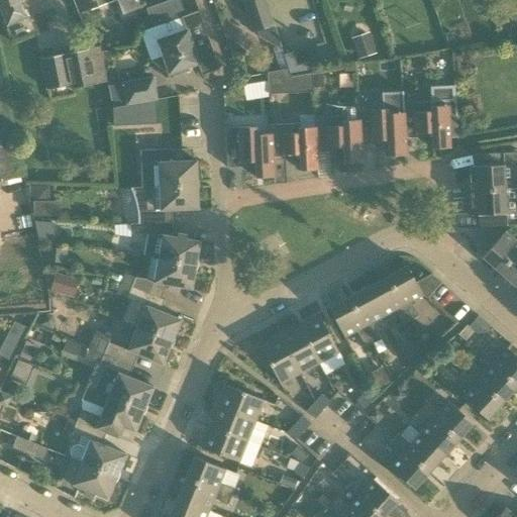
[(0,0),(0,16),(3,24),(23,15),(20,8),(40,0),(0,0)]
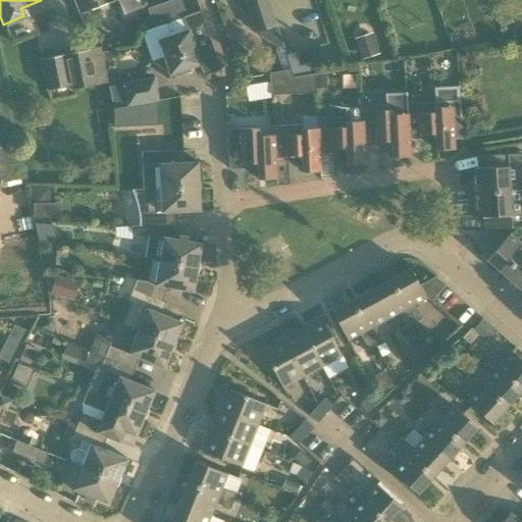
[(72,0),(79,14),(115,0),(117,0),(123,14),(143,7),(140,0),(72,0)]
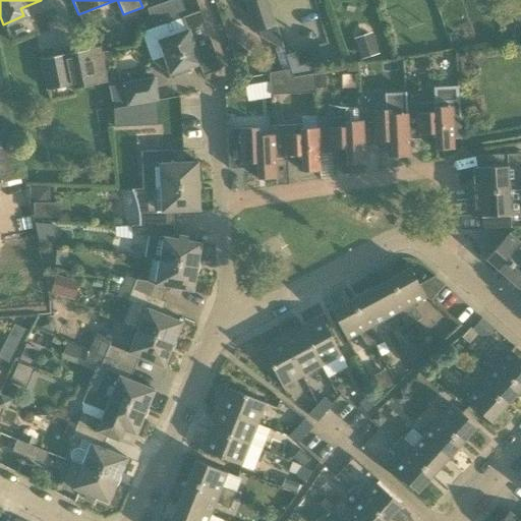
[(243,0),(254,34),(276,26),(267,0),(243,0)]
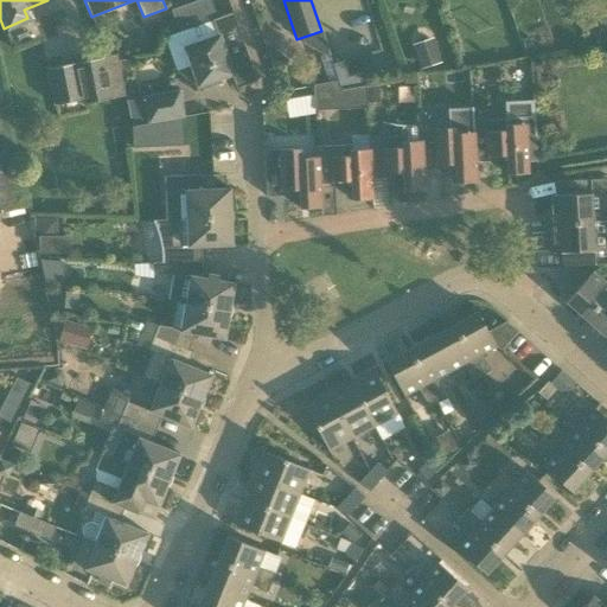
[(212,21),(164,38),(176,71),(191,66),(198,87),(231,75),(236,89),(256,82),(232,13),(212,20),(212,21)]
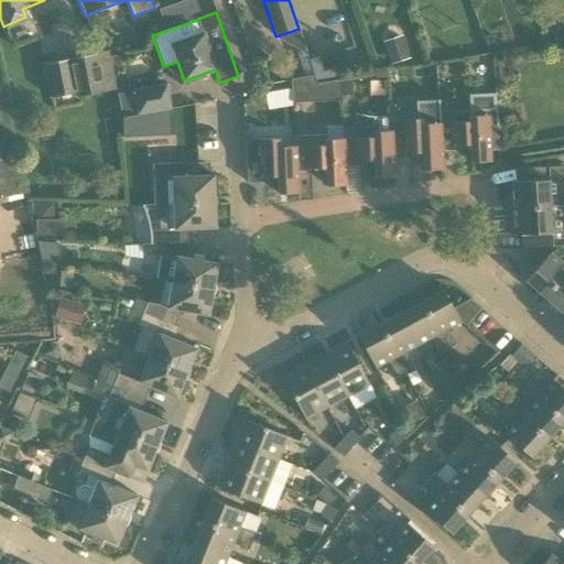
[(402,35),(382,40),(387,61),(407,56),(402,35)]
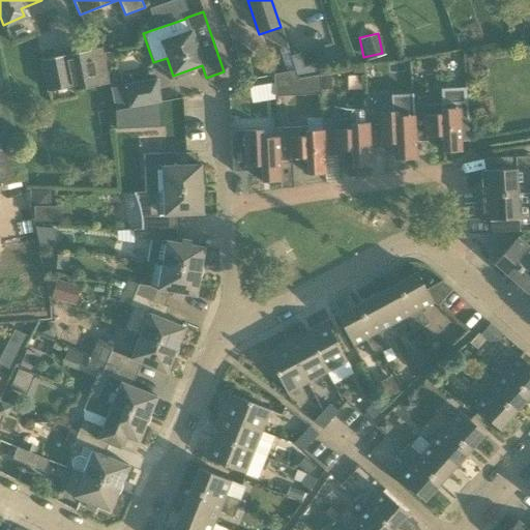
[(108,75),(106,63),(105,63),(102,54),(104,54),(101,48),(40,60),(47,92),(70,87),(71,92),(110,84),(108,75)]
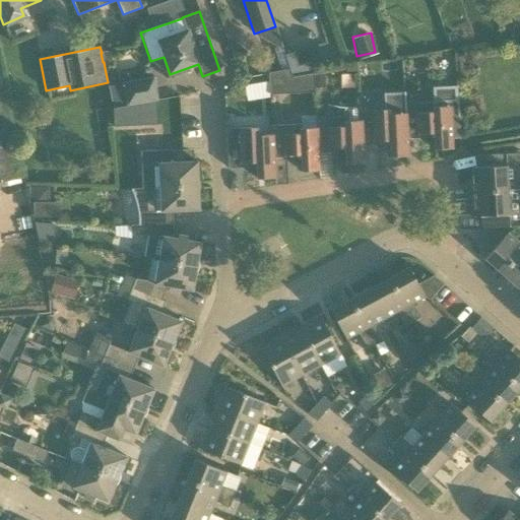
[(104,62),(106,73),(114,71),(111,60),(110,52),(102,53),(101,53),(103,62),(104,62)]
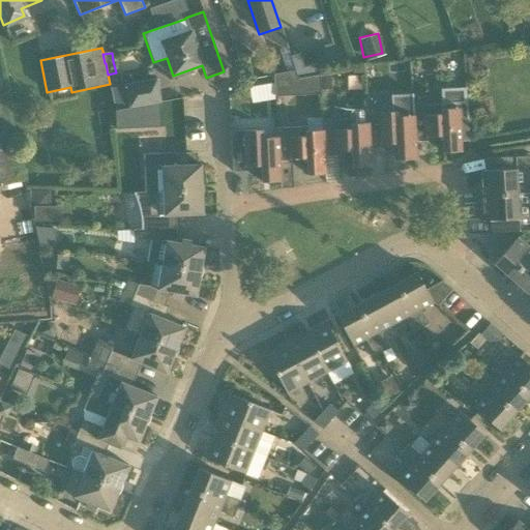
[(315,75),(295,78),(294,70),(271,74),(275,96),(318,89),(315,75)]
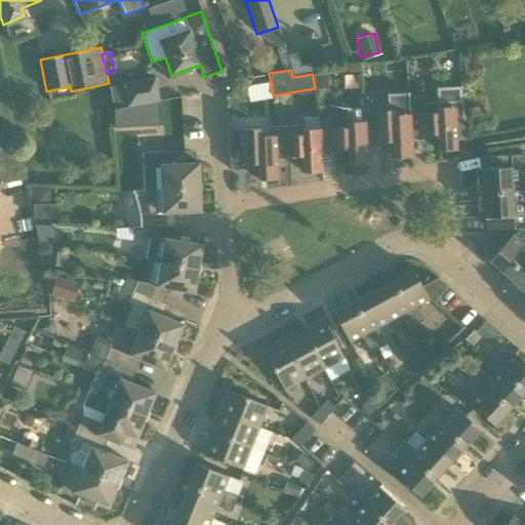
[(327,76),(317,76),(318,88),(328,87),(327,76)]
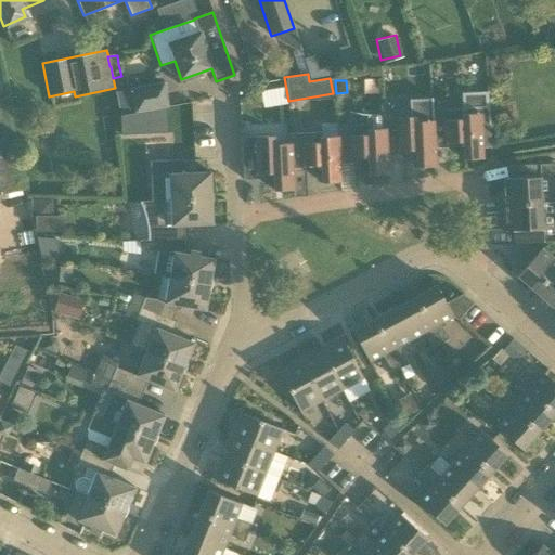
[(120,116),(137,113),(147,111),(166,107),(167,107),(164,84),(116,92),(120,116)]
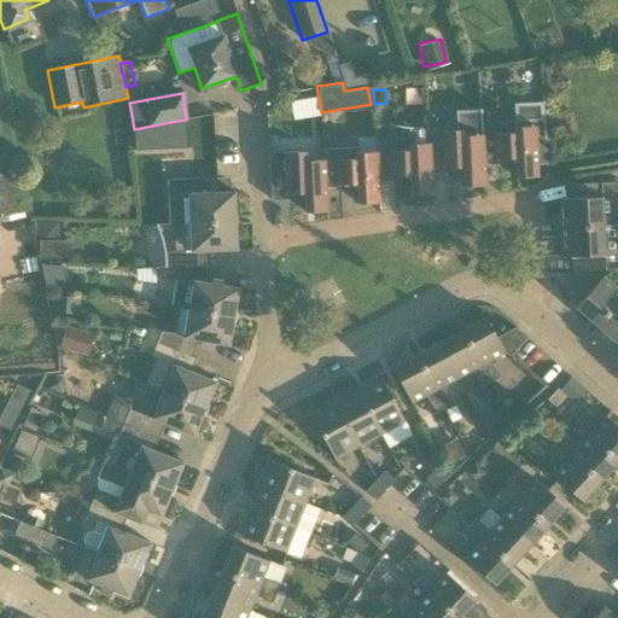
[(316,97),(290,99),(292,118),(319,116),(316,97)]
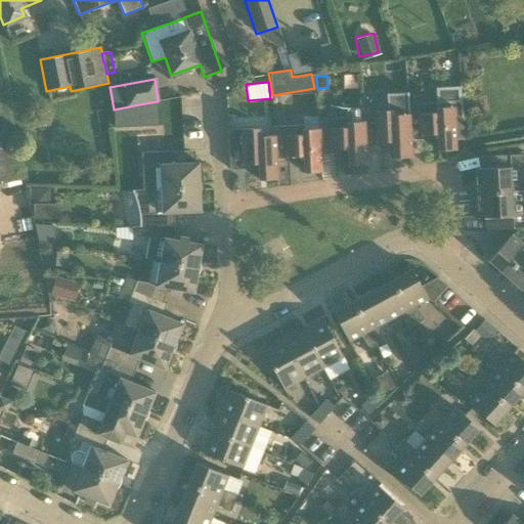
[(455,140),(464,139),(462,108),(461,108),(460,87),(436,88),(437,103),(407,104),(407,115),(408,115),(410,140),(423,140),(423,135),(437,135),(438,151),(455,150),(455,140)]
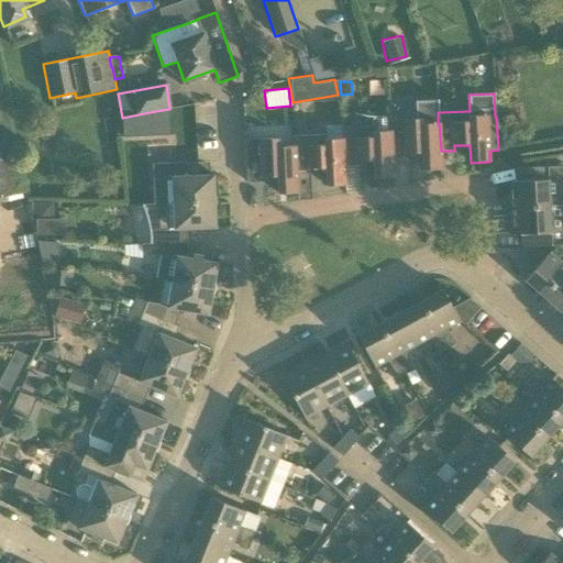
[(416,119),(389,121),(389,131),(392,131),(393,158),(406,158),(406,153),(421,153),(422,170),(441,169),(441,151),(439,123),(438,123),(438,112),(437,108),(437,101),(415,102),(416,119)]
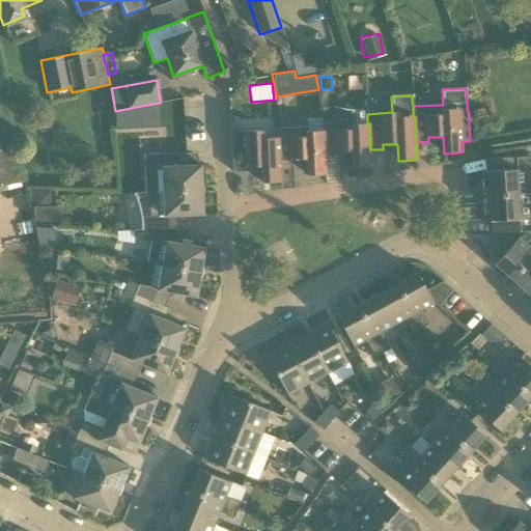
[(0,188),(23,184),(11,118),(7,98),(0,100),(0,188)]
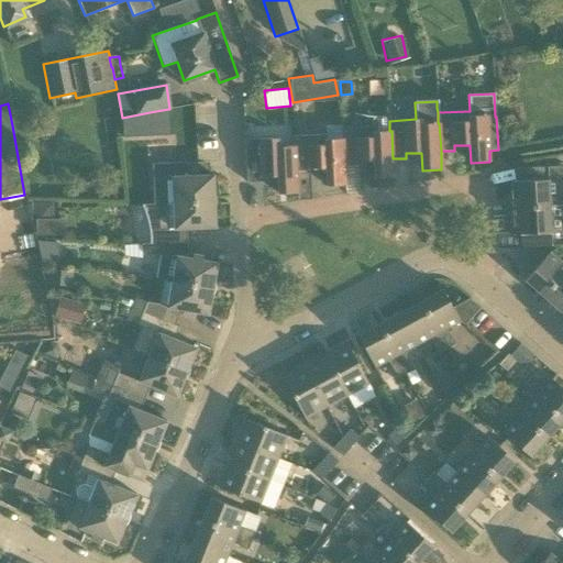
[(139,114),(122,118),(123,138),(152,135),(151,112),(150,112),(139,114)]
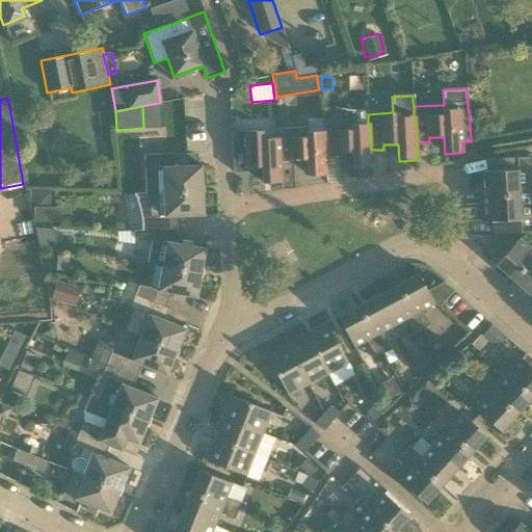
[(323,131),(324,131),(325,157),(338,157),(338,153),(353,152),(354,168),(372,167),(371,150),(370,124),(368,124),(368,114),(368,109),(352,110),(352,120),(322,122),(323,131)]
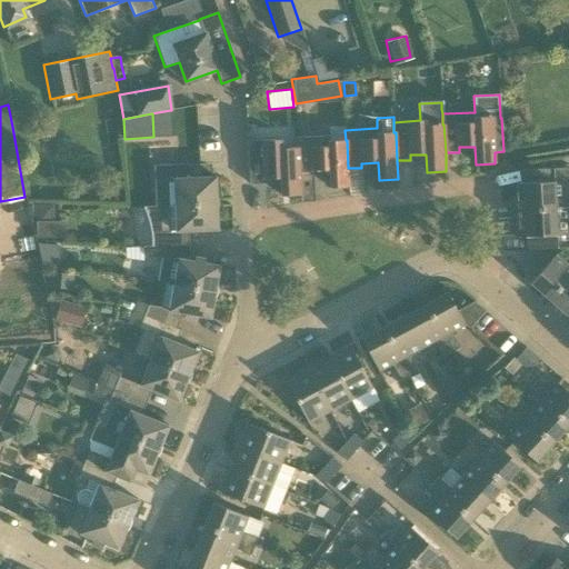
[(348,168),(347,140),(346,140),(345,130),(345,127),(329,128),(329,137),(296,138),(297,148),(298,148),(299,177),(313,176),(312,171),(329,170),(330,188),(349,187),(348,168)]
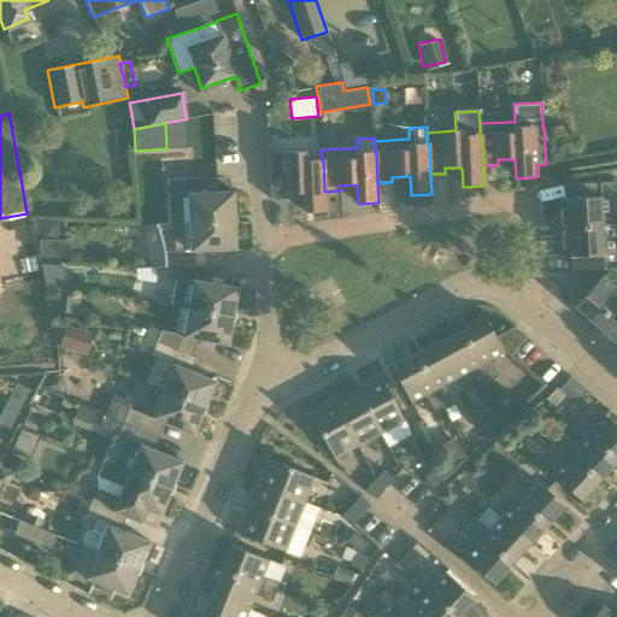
[(325,211),(324,192),(323,160),(322,160),(304,162),(304,152),(268,153),(270,200),(287,199),(287,194),(304,193),(305,212),(325,211)]
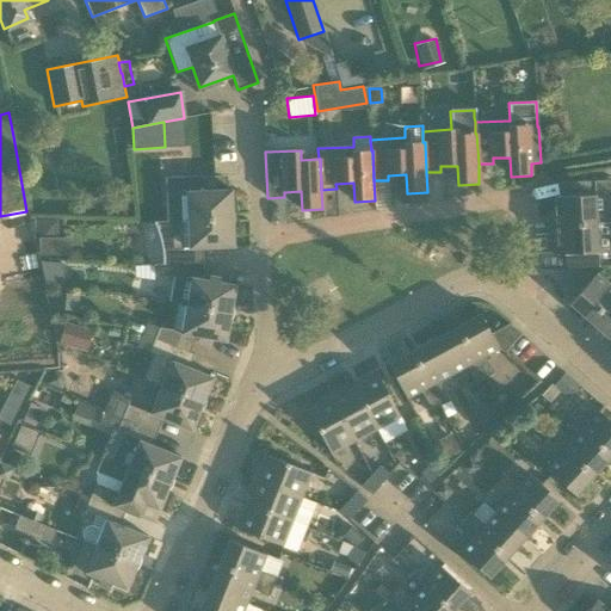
[(164,222),(187,221),(233,218),(232,190),(199,191),(198,177),(162,178),(164,222)]
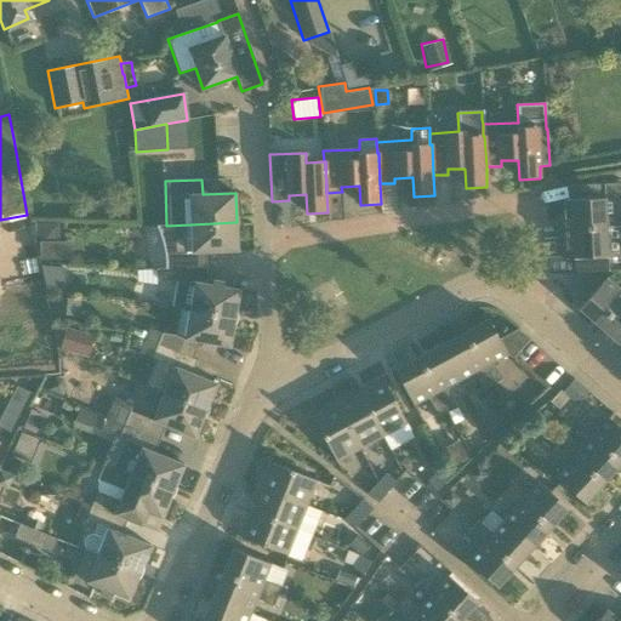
[(557,231),(620,227),(620,226),(620,221),(620,220),(620,199),(620,198),(620,184),(604,184),(570,186),(570,200),(563,200),(564,216),(556,216),(557,231)]
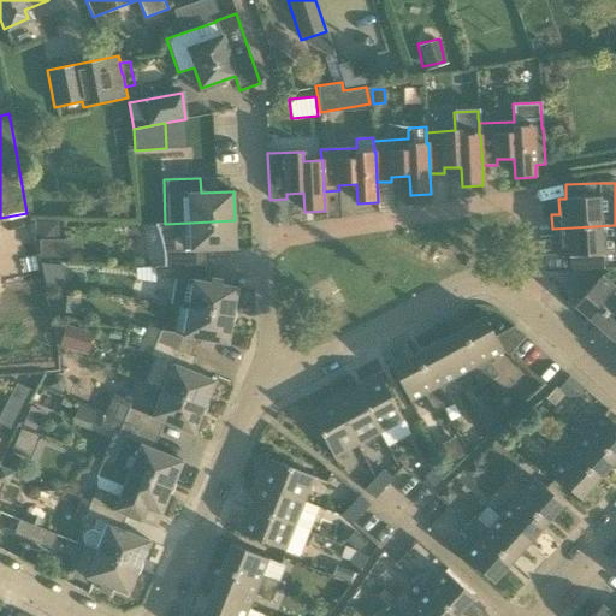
[(164,266),(179,267),(179,252),(236,249),(235,220),(189,223),(165,224),(155,224),(159,235),(161,243),(164,253),(164,261),(164,266)]
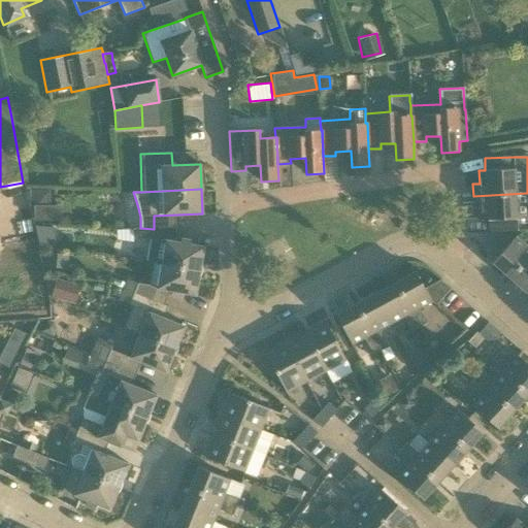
[(48,202),(43,202),(43,191),(31,191),(30,219),(48,219),(48,202)]
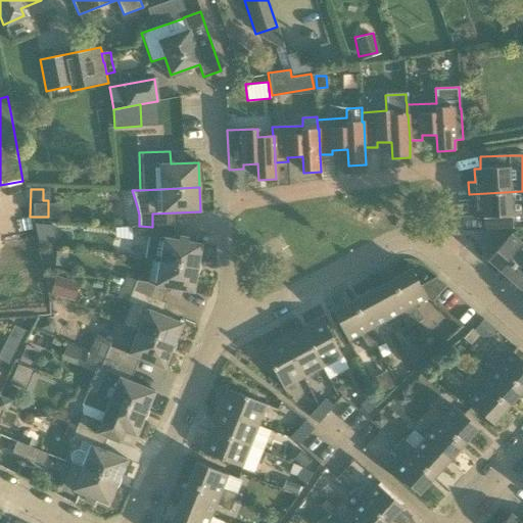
[(522,191),(469,194),(470,205),(476,205),(477,218),(482,218),(483,230),(512,229),(512,221),(522,221),(522,219),(522,191)]
